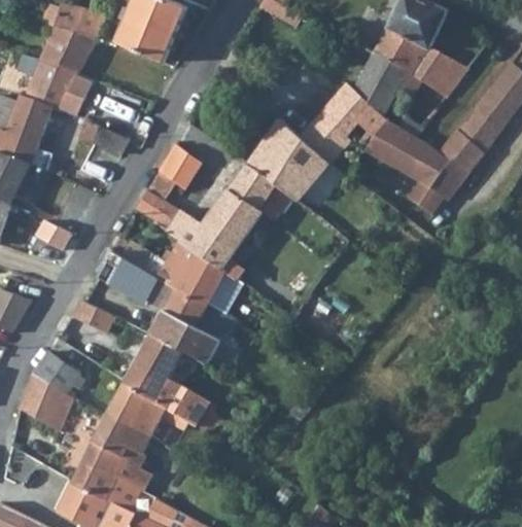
[(162,61),(184,7),(167,0),(132,0),(114,41),(162,61)]
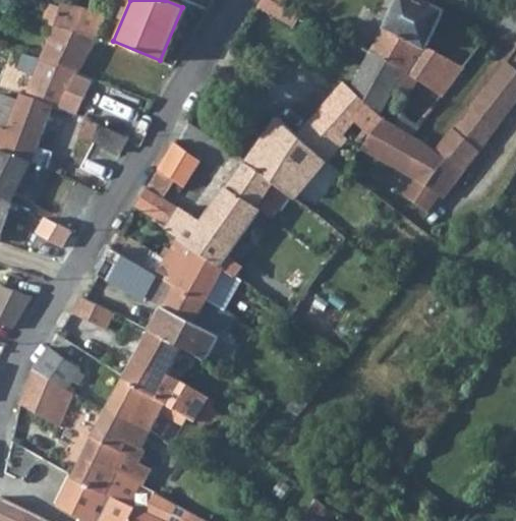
[(258,0),(254,6),(292,26),(298,14),(270,0),(258,0)]
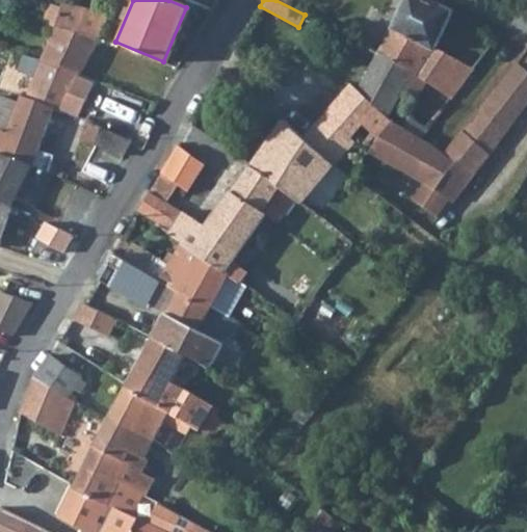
[(401,0),(376,53),(411,71),(426,81),(452,99),(472,68),(432,48),(450,10),(428,0),(401,0)]
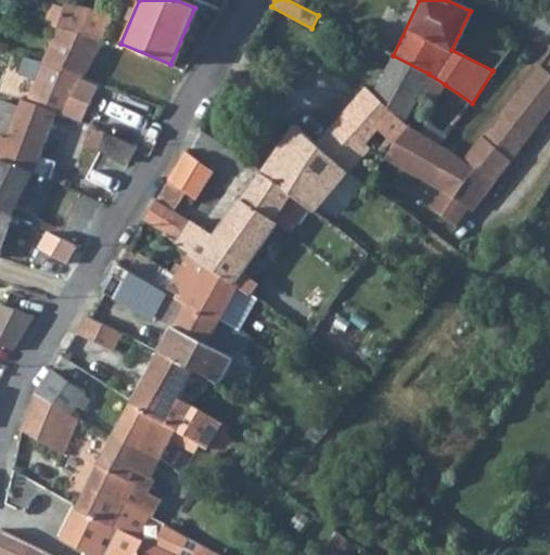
[(106,18),(80,9),(62,2),(61,5),(49,2),(43,18),(49,21),(47,25),(56,28),(94,41),(99,42),(106,18)]
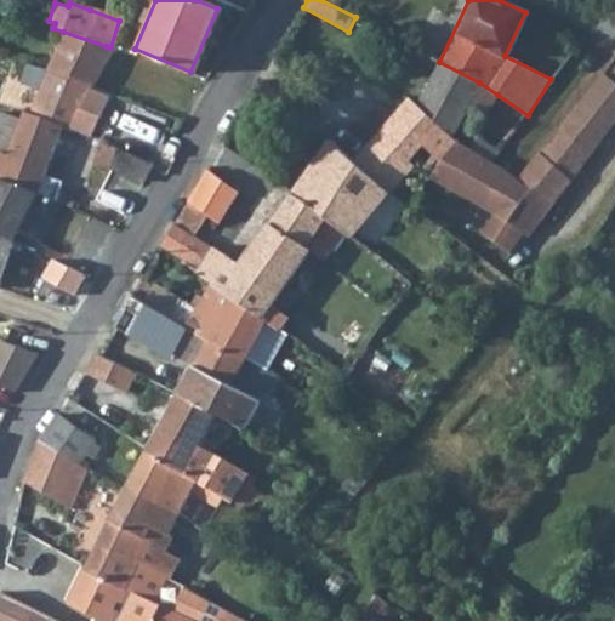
[(47,72),(89,87),(106,46),(63,32),(47,72)]
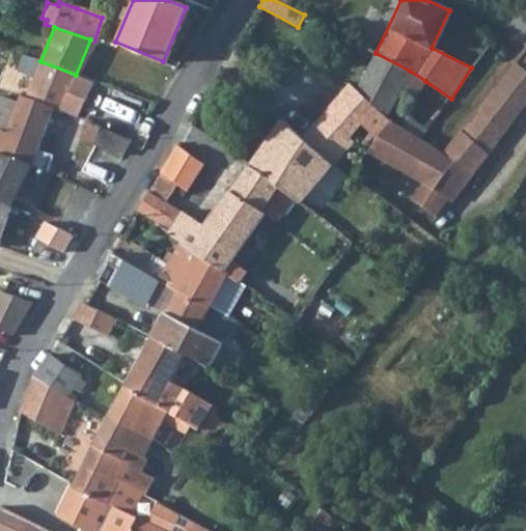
[(300,135),(278,118),(247,163),(298,198),(302,202),(356,137),(353,134),(360,124),(369,132),(362,142),(369,148),(391,119),(386,116),(396,95),(410,71),(376,53),(356,88),(348,82),(319,113),(300,135)]
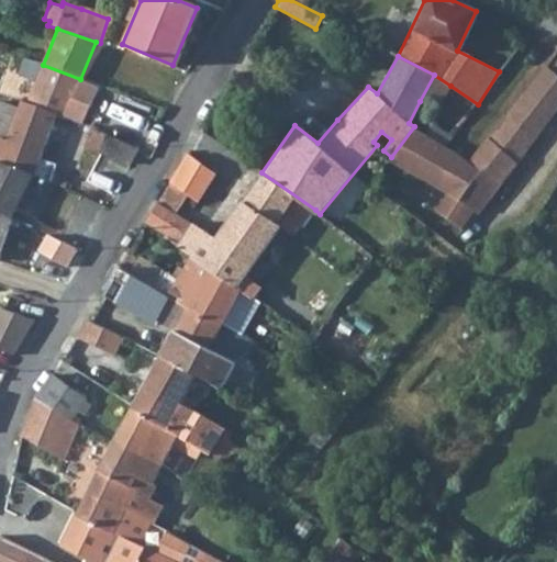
[(0,161),(29,175),(37,157),(58,114),(65,117),(80,79),(43,65),(29,102),(22,99),(19,108),(0,100),(0,161)]
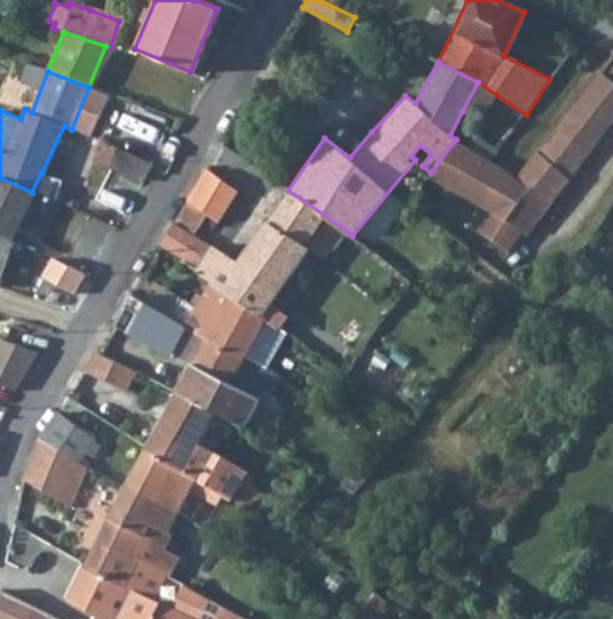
[(589,152),(612,119),(612,86),(599,75),(559,128),(589,152)]
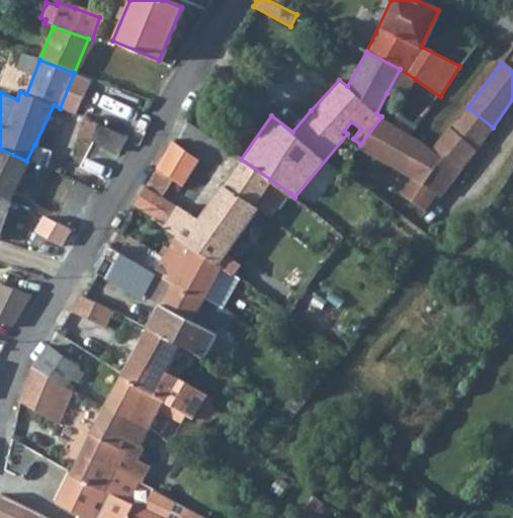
[(387,93),(402,102),(415,79),(400,69),(387,93)]
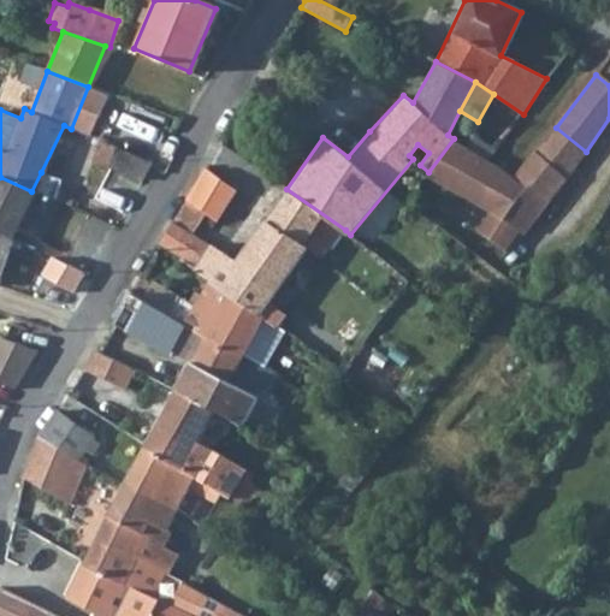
[(345,112),(323,137),(348,157),(369,131),(345,112)]
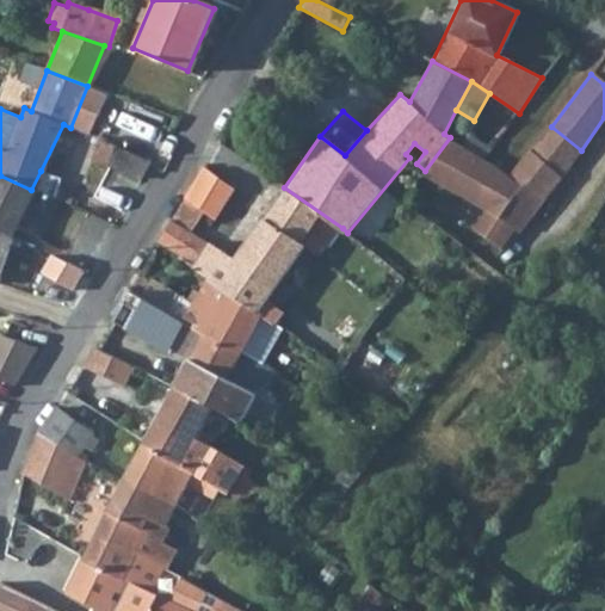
[(543,201),(581,150),(551,127),(512,179),(543,201)]
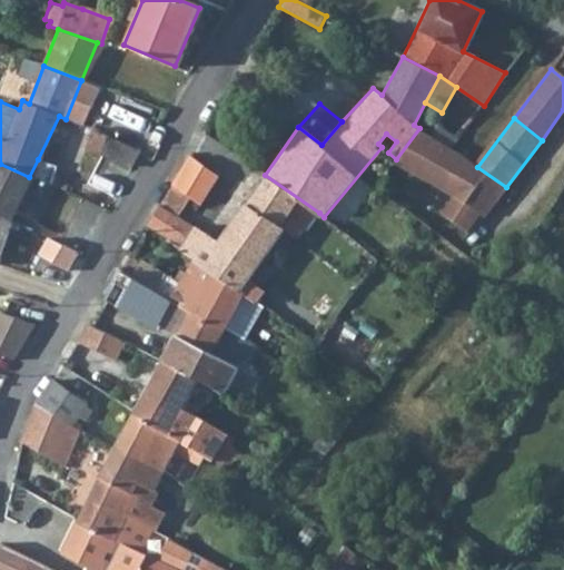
[(466,232),(478,215),(484,218),(506,187),(477,167),(454,151),(419,128),(396,159),(394,163),(452,197),(441,214),(466,232)]
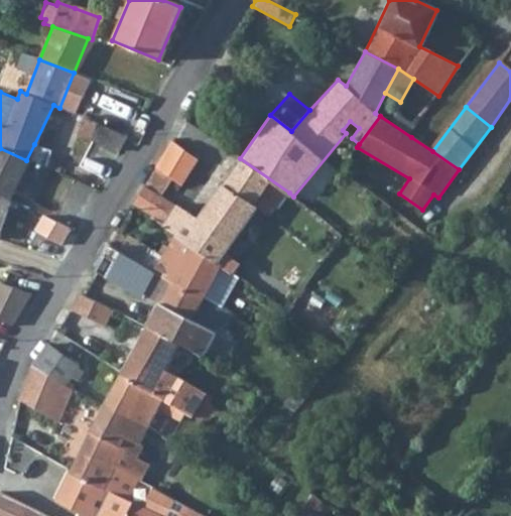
[(117,150),(125,136),(84,119),(77,135),(117,150)]
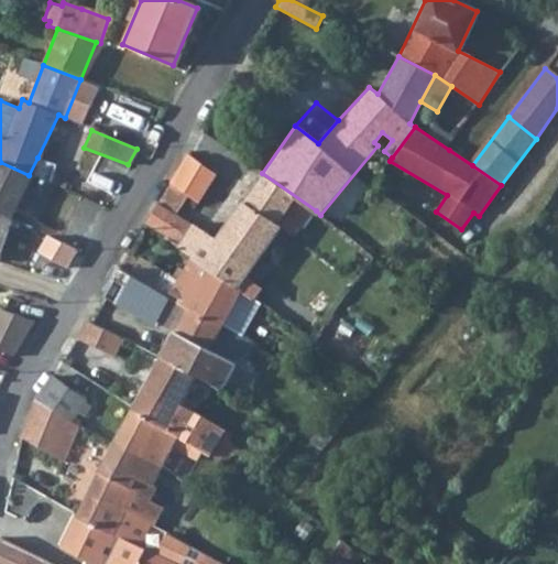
[(185,152),(143,224),(192,255),(243,289),(258,297),(263,289),(248,279),(284,226),(281,224),(294,206),(310,218),(316,210),(262,173),(216,239),(174,212),(186,195),(196,202),(214,173),(185,152)]
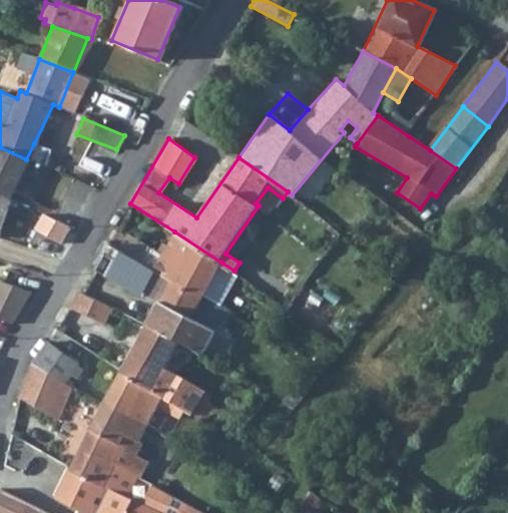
[(41,166),(49,150),(34,143),(26,159),(41,166)]
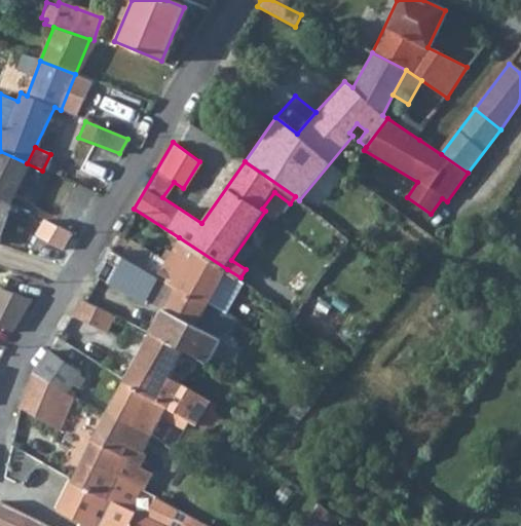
[(42,171),(27,163),(0,151),(0,199),(11,204),(28,212),(47,172),(42,171)]
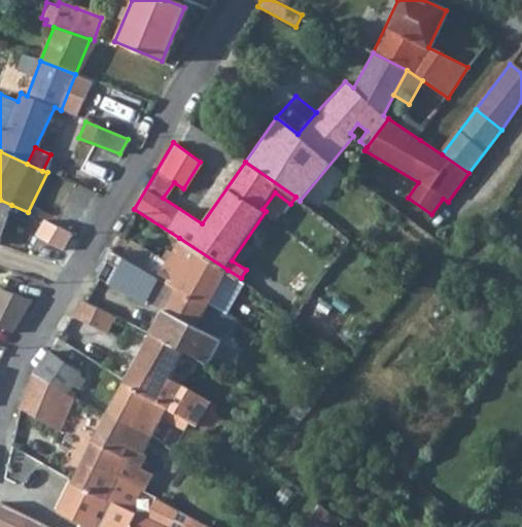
[(11,205),(0,200),(0,238),(11,205)]
